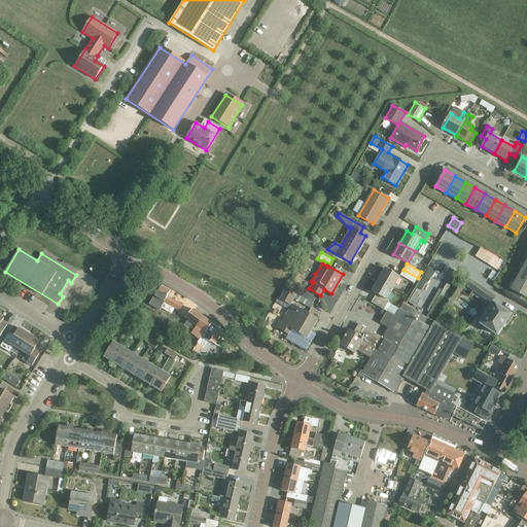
[(517,277),(526,282),(526,267),(524,266),(517,277)]
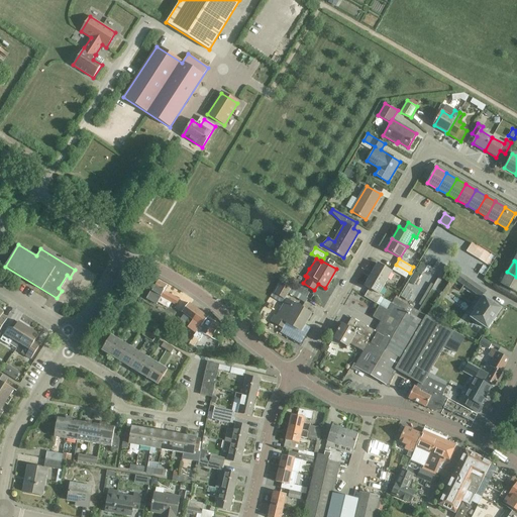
[(371,275),(386,283),(392,272),(378,264),(371,275)]
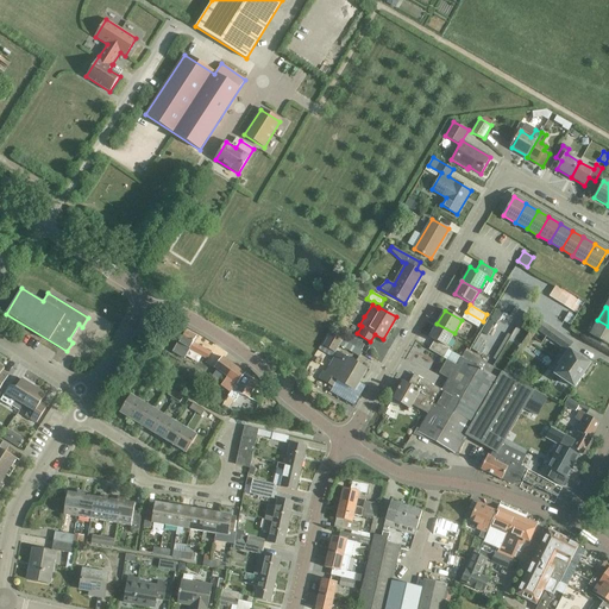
[(479,327),(483,321),(466,312),(463,318),(479,327)]
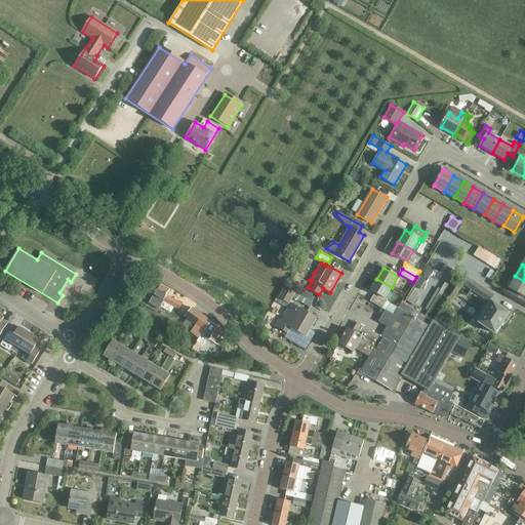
[(524,281),(515,276),(508,288),(524,297),(524,281)]
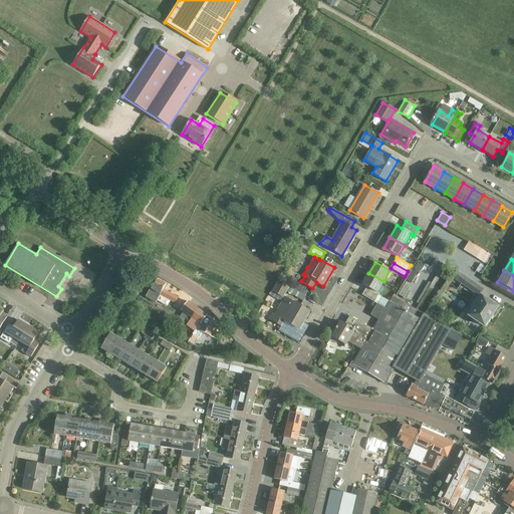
[(477,284),(457,271),(453,277),(472,290),(477,284)]
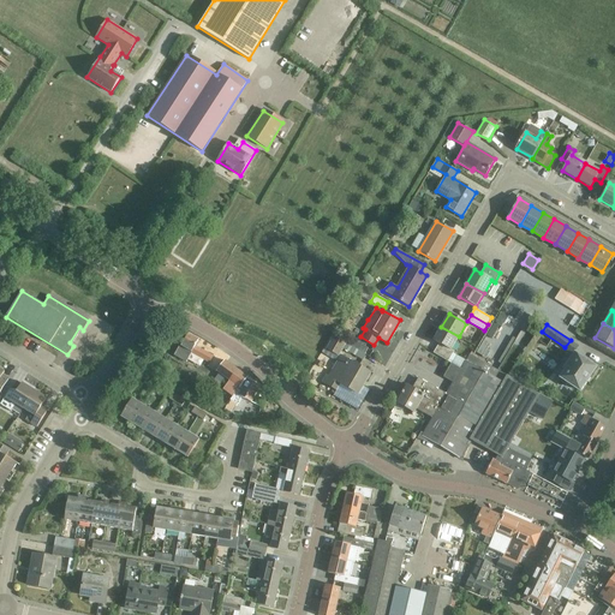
[(434,353),(448,362),(454,352),(451,350),(459,336),(441,327),(434,340),(439,344),(434,353)]
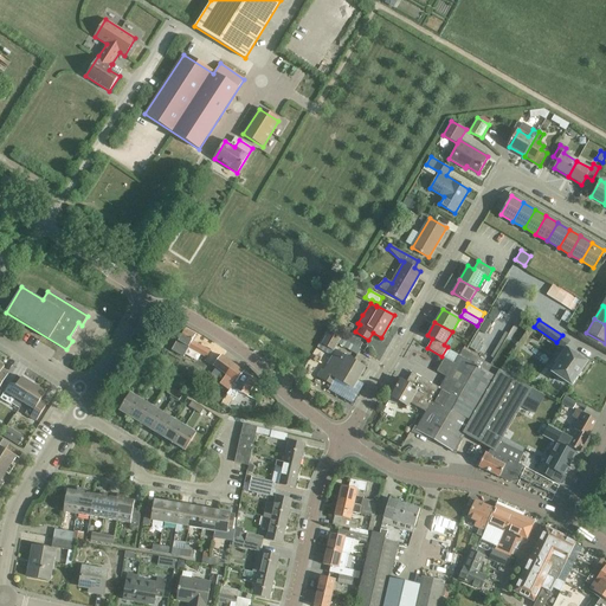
[(179,337),(182,330),(175,327),(172,334),(179,337)]
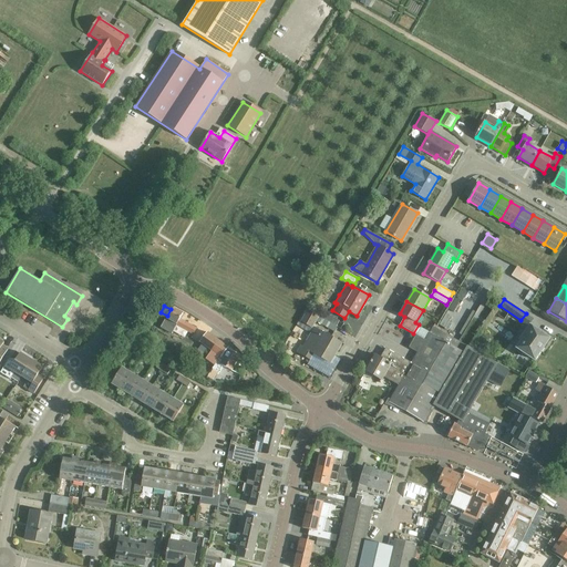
[(179,320),(183,313),(174,308),(167,320),(164,326),(172,329),(174,325),(184,330),(193,334),(196,329),(187,325),(187,323),(179,320)]
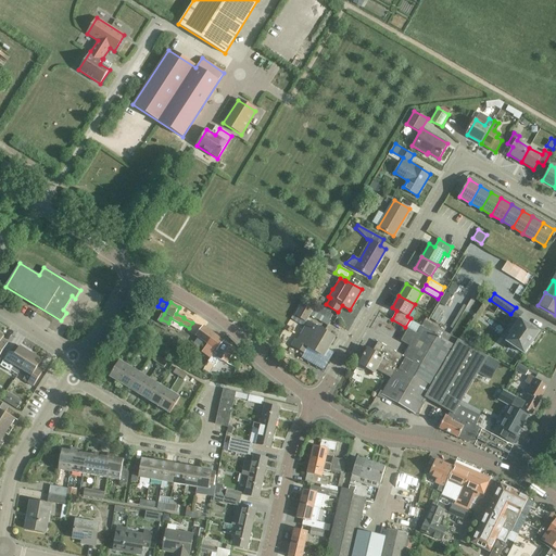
[(295,316),(305,321),(312,311),(302,305),(295,316)]
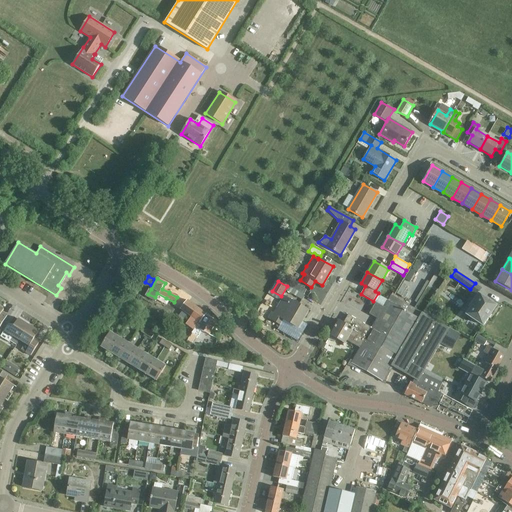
[(488,317),(495,306),(478,294),(469,307),(471,308),(467,315),(483,326),(489,317),(488,317)]
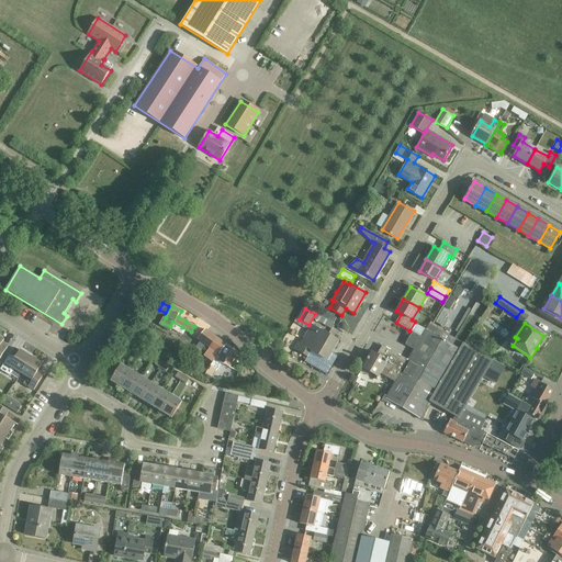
[(396,381),(385,398),(419,418),(429,402),(459,419),(463,411),(484,375),(493,361),(429,324),(422,337),(413,332),(405,345),(414,350),(408,360),(398,355),(390,371),(393,373),(391,378),(396,381)]
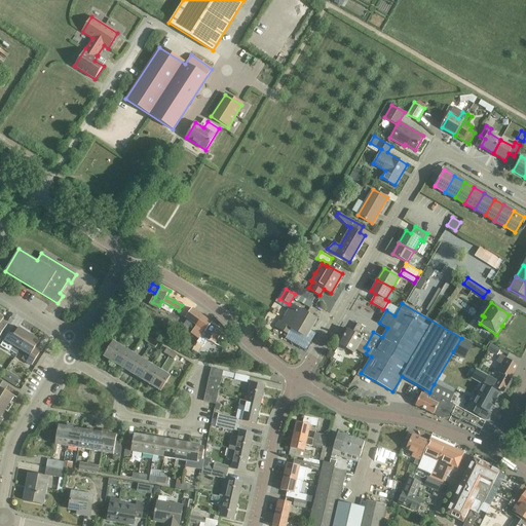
[(306,337),(316,320),(292,305),(282,323),(279,322),(275,328),(288,334),(291,329),(306,337)]
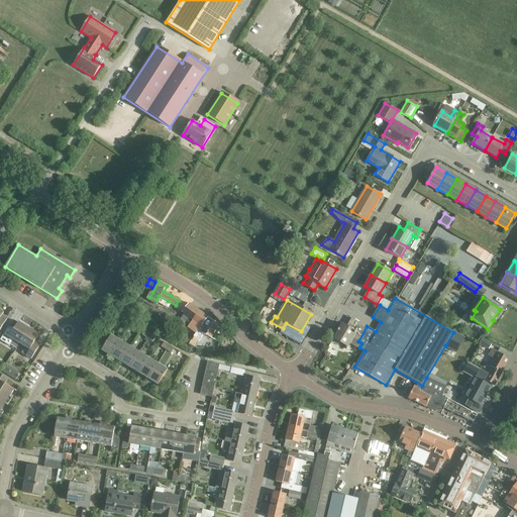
[(193,320),(200,312),(189,304),(183,313),(193,320)]
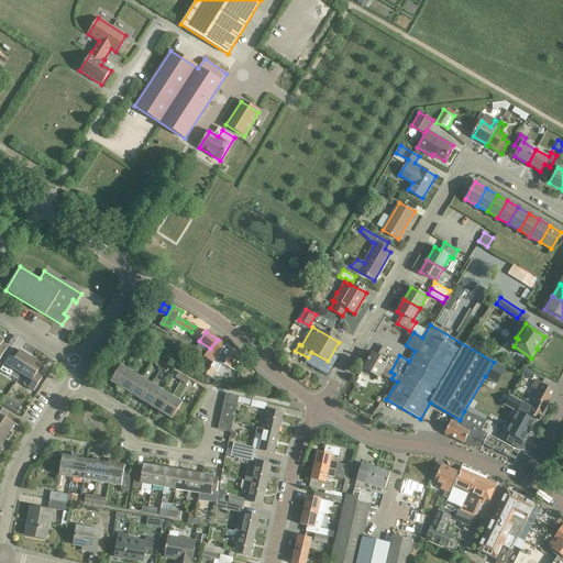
[(225,345),(218,340),(210,349),(205,357),(212,363),(207,371),(208,371),(224,348),(225,345)]
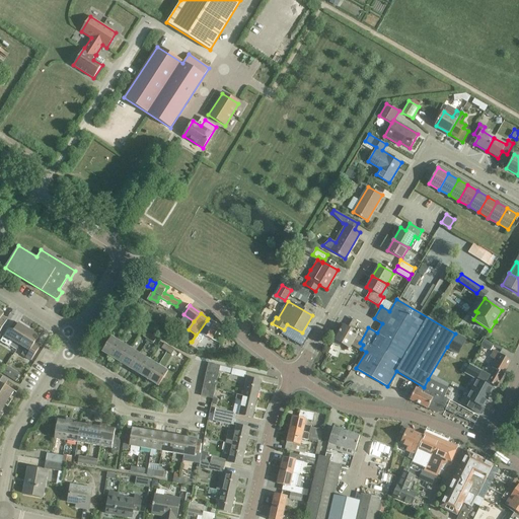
[(126,322),(131,326),(134,320),(129,317),(126,322)]
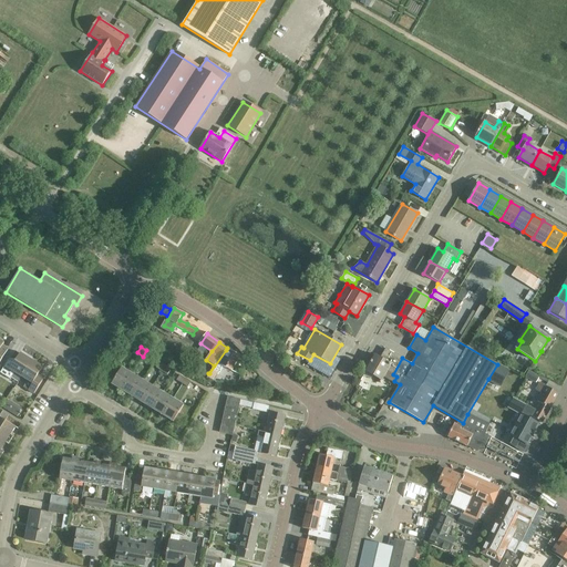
[(152,353),(146,350),(143,357),(148,360),(152,353)]
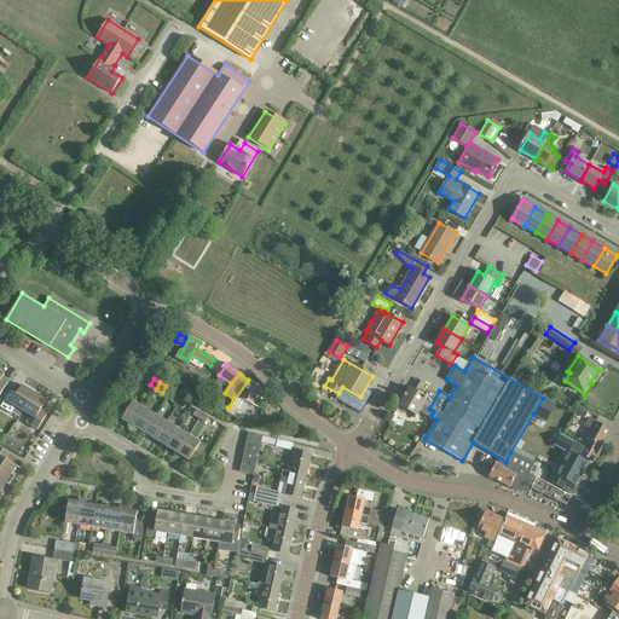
[(248,383),(247,382),(229,408),(226,412),(233,416),(238,406),(239,408),(243,400),(253,405),(260,389),(248,383)]
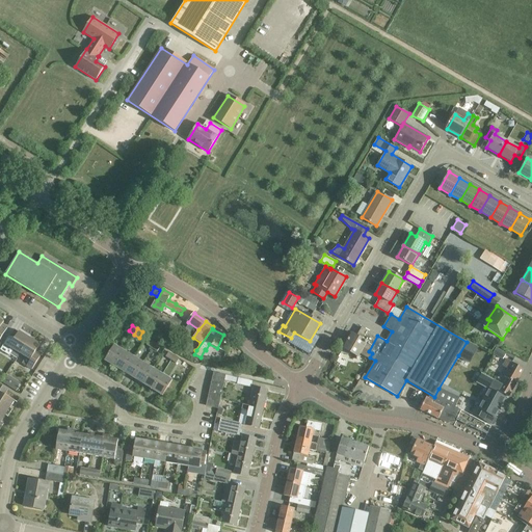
[(369,351),(377,336),(365,328),(365,329),(363,328),(357,338),(351,334),(343,348),(357,357),(360,354),(366,357),(369,351)]
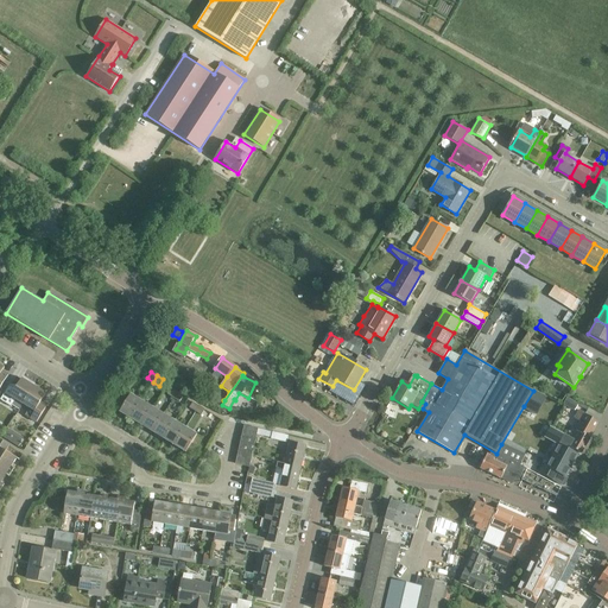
[(16,400),(23,404),(33,387),(21,380),(16,390),(10,386),(0,400),(11,407),(16,400)]
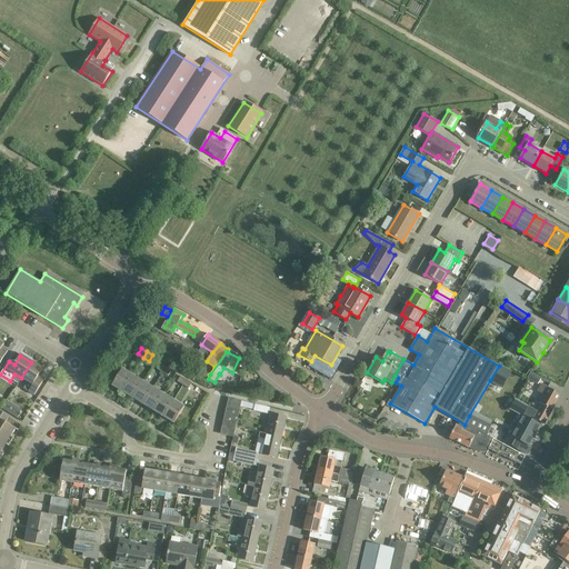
[(23,389),(28,391),(28,392),(33,396),(42,382),(38,379),(43,369),(31,362),(21,378),(28,382),(23,389)]
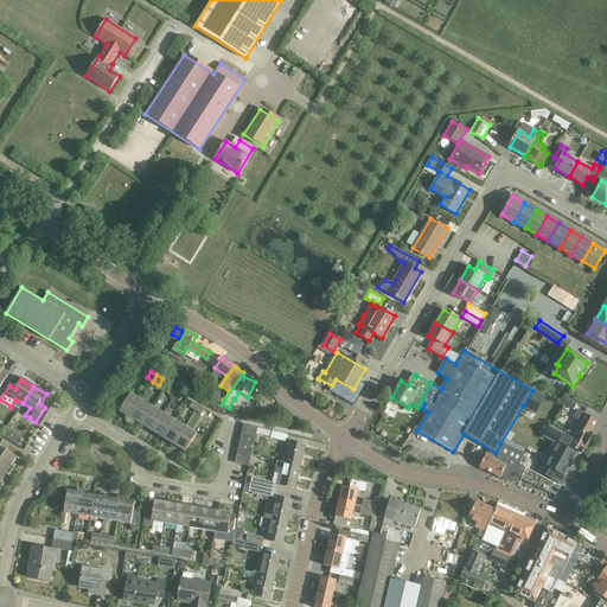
[(173,397),(177,391),(171,388),(167,394),(173,397)]
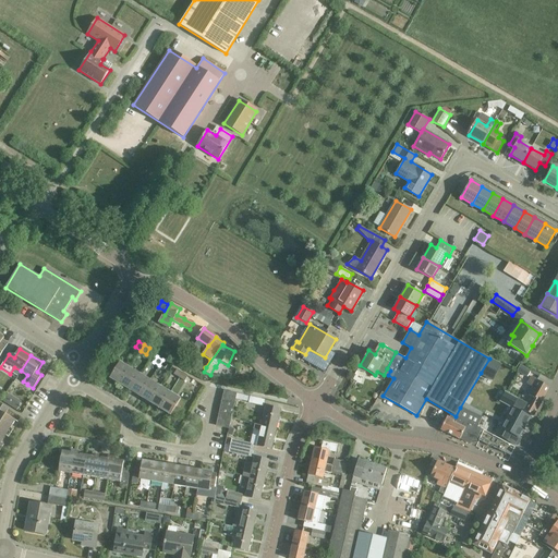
[(500,365),(489,359),(481,373),(493,380),(500,365)]
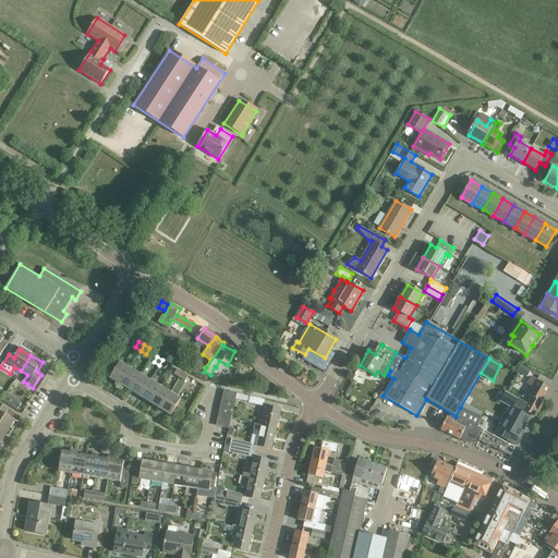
[(168,363),(162,360),(159,365),(165,368),(168,363)]
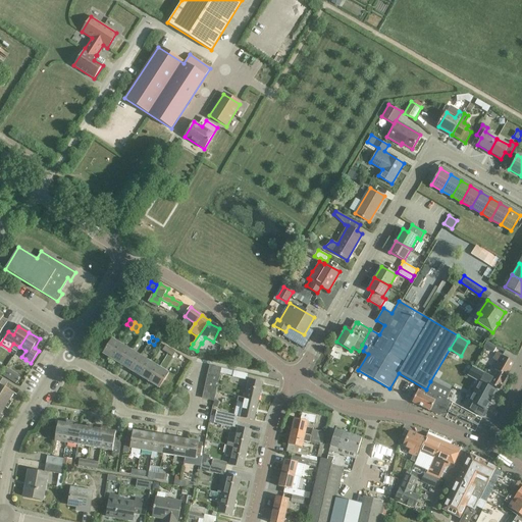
[(112,360),(121,345),(112,338),(103,354),(112,360)]
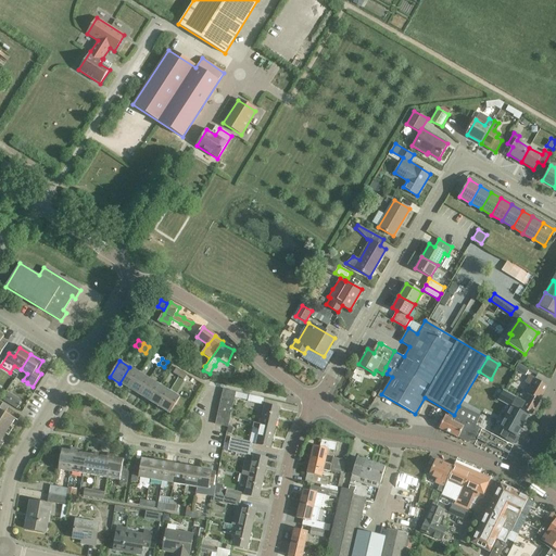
[(515,370),(525,376),(528,369),(518,364),(515,370)]
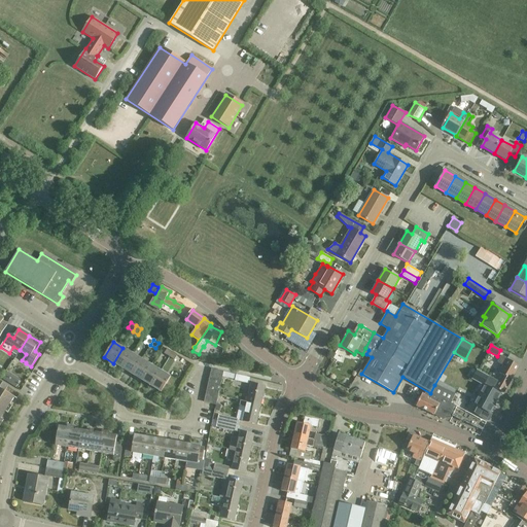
[(113,363),(123,369),(132,354),(123,348),(113,363)]
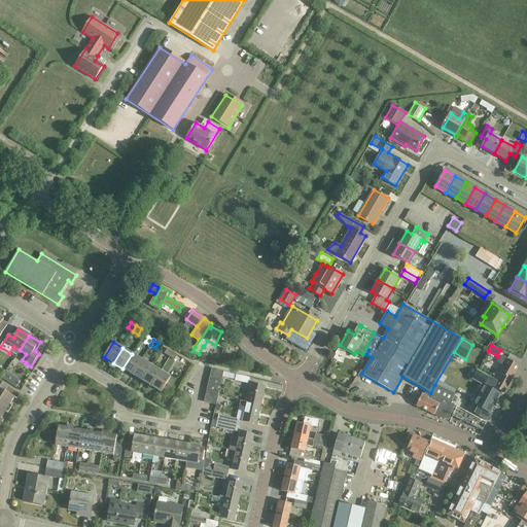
[(169,356),(173,351),(167,348),(164,353),(169,356)]
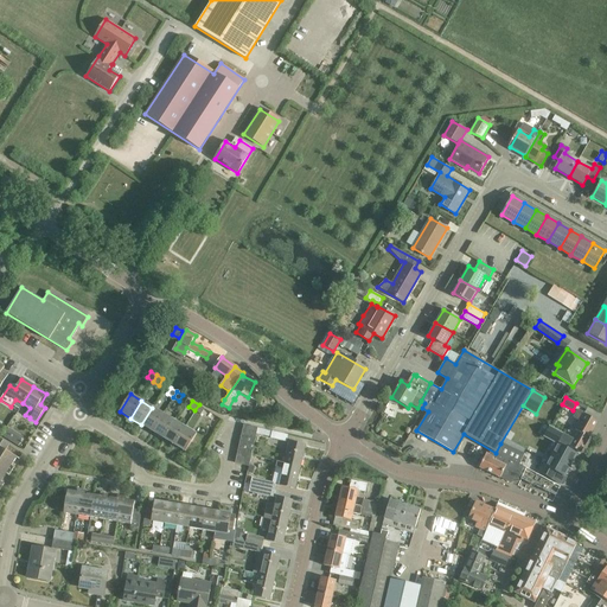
[(205,408),(199,404),(195,410),(200,414),(205,408)]
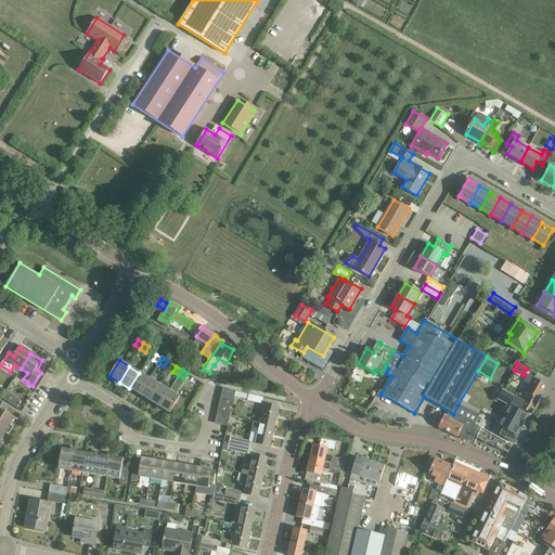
[(139,373),(129,388),(139,395),(149,378),(139,373)]
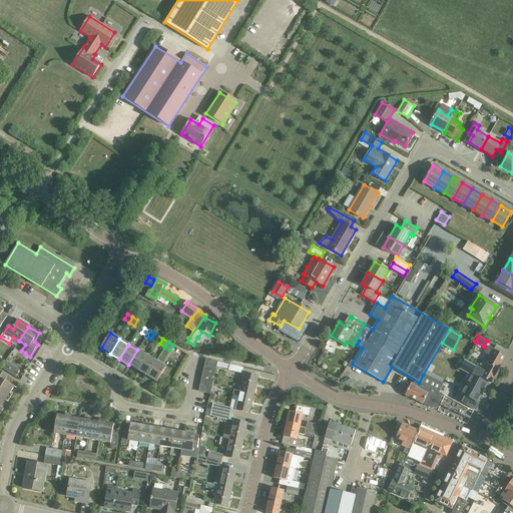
[(490,383),(505,357),(491,349),(488,348),(486,351),(491,354),(485,364),(488,365),(481,378),(490,383)]
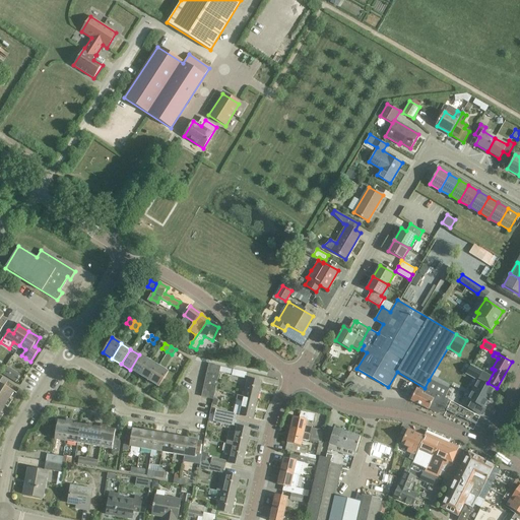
[(130,370),(139,376),(149,361),(139,354),(130,370)]
